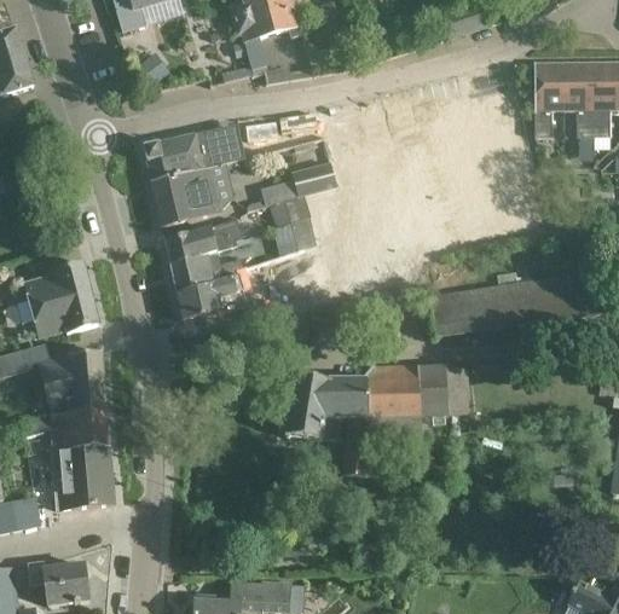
[(122,30),(145,23),(140,7),(168,0),(113,0),(122,30)]
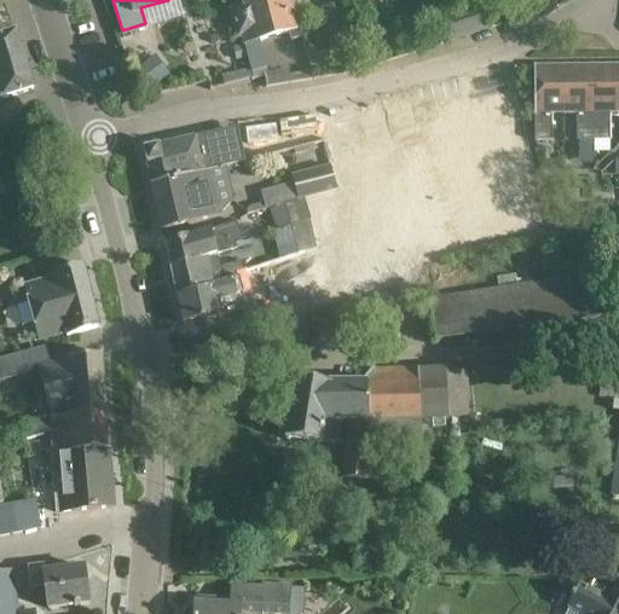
[(243,0),(243,1),(230,5),(237,34),(242,33),(243,36),(252,68),(266,64),(259,36),(288,29),(290,36),(301,33),(293,0),(243,0)]
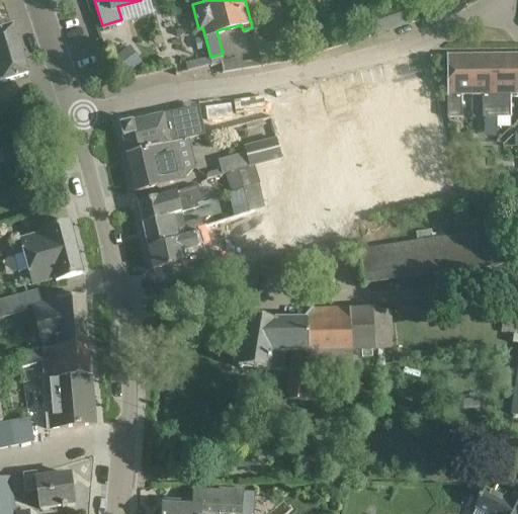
[(383,5),(391,26),(409,20),(402,0),(399,0),(383,5)]
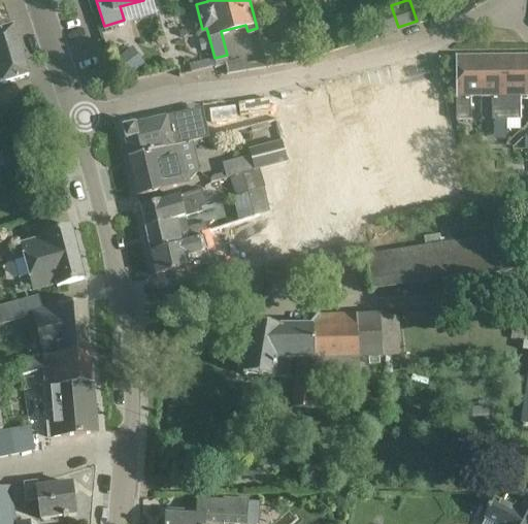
[(282,35),(298,31),(292,4),(275,8),(282,35)]
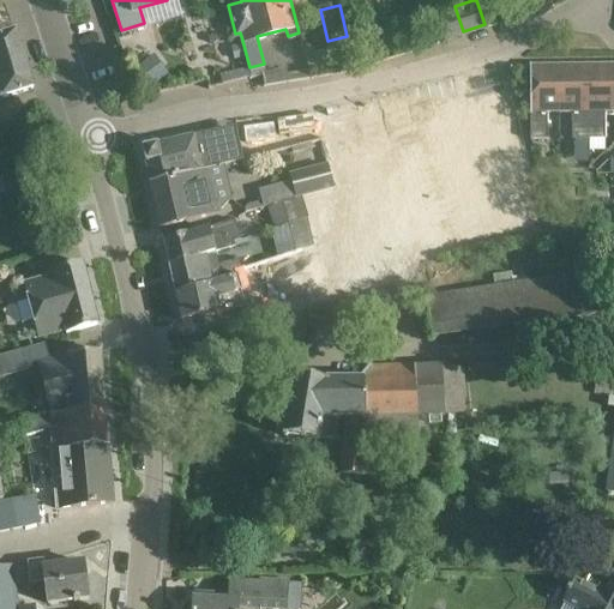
[(441,38),(463,31),(455,6),(433,13),(441,38)]
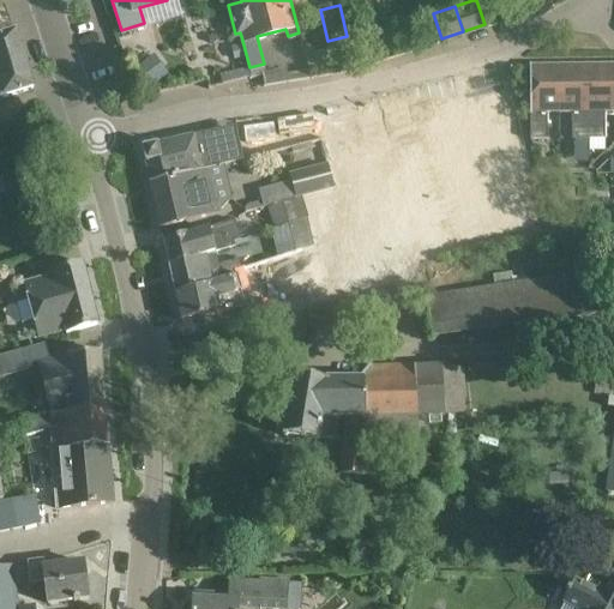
[(0,95),(2,95),(32,85),(16,29),(0,32),(0,95)]
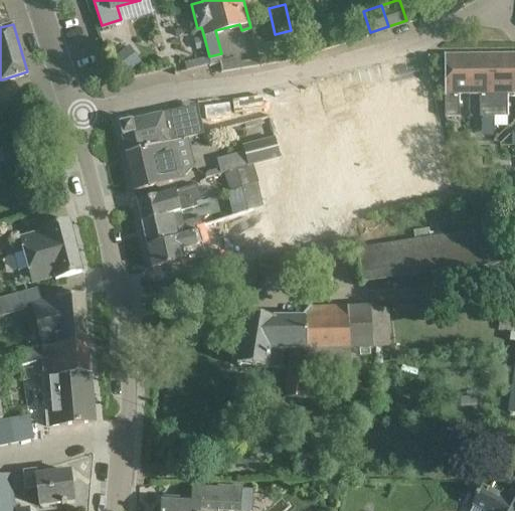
[(514,49),(493,50),(493,114),(507,114),(507,92),(514,91),(514,49)]
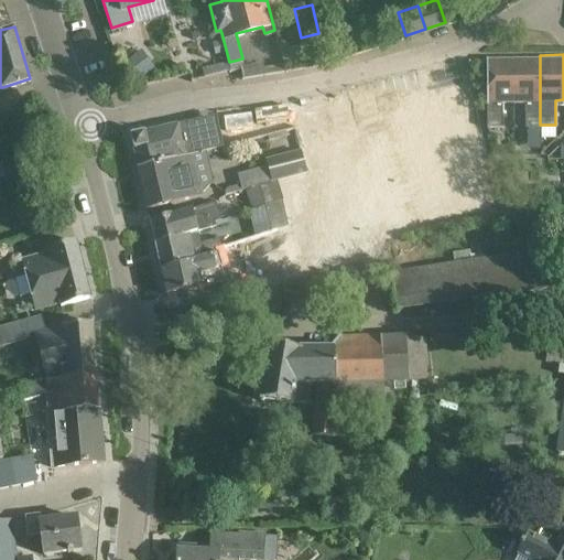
[(512,100),(512,55),(486,56),(486,125),(502,125),(502,100),(512,100)]
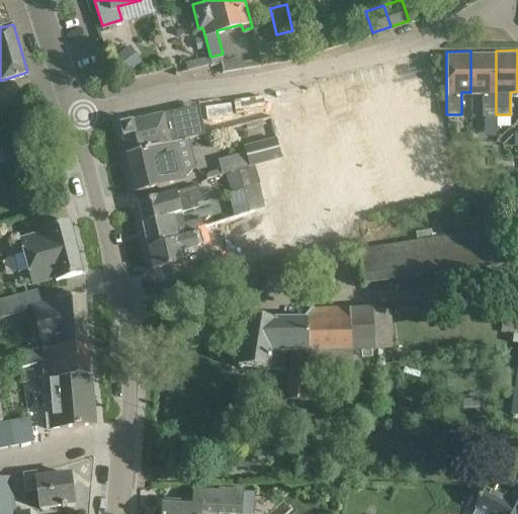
[(470,51),(470,92),(483,92),(483,114),(496,114),(496,51),(470,51)]
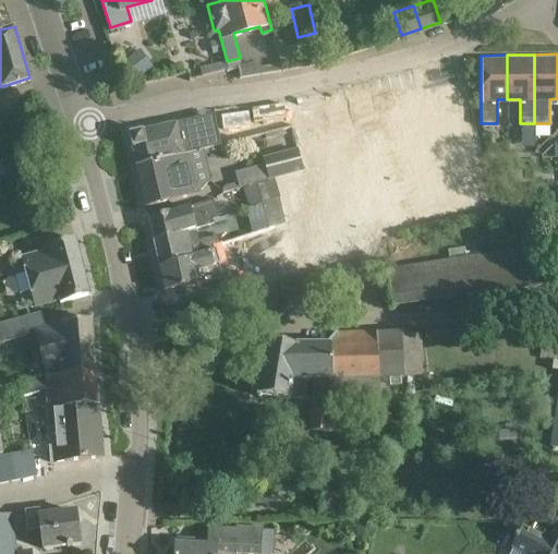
[(226,68),(222,59),(198,64),(202,74),(226,68)]
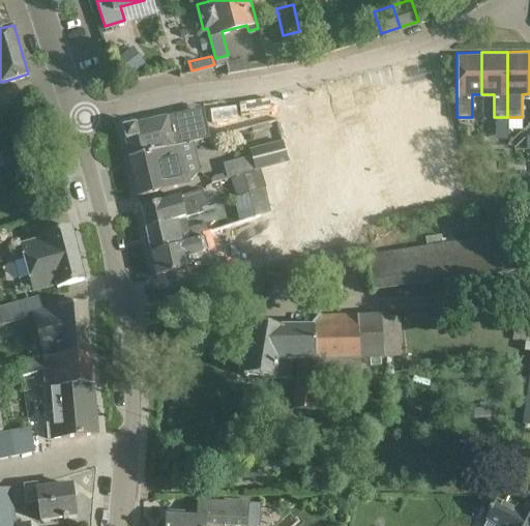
[(226,59),(228,70),(268,64),(267,57),(247,60),(246,56),(226,59)]
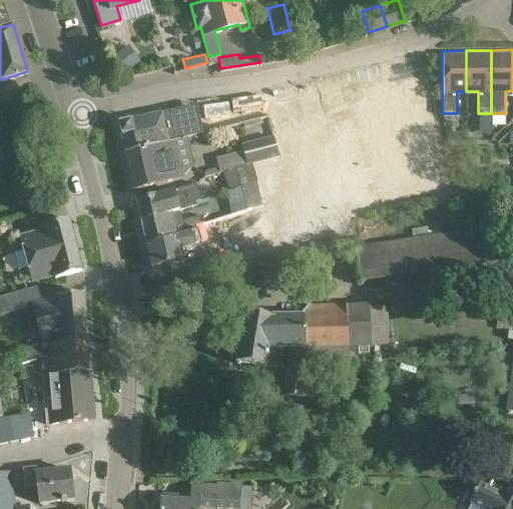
[(319,89),(296,95),(305,134),(329,128),(319,89)]
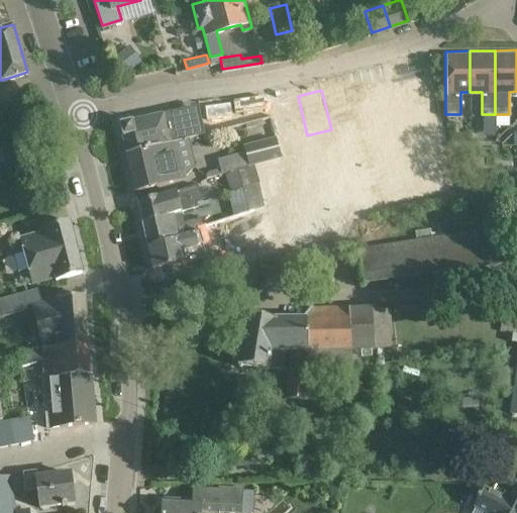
[(387,95),(348,105),(355,128),(394,118),(387,95)]
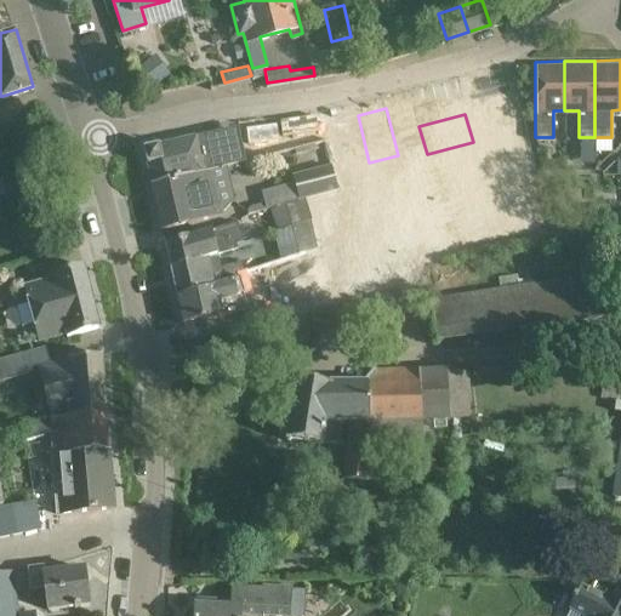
[(154,143),(143,146),(146,155),(147,161),(148,161),(153,182),(152,182),(152,183),(209,169),(227,164),(246,159),(245,159),(239,131),(239,129),(233,130),(204,137),(200,138),(201,141),(197,141),(195,135),(192,136),(192,135),(154,143)]
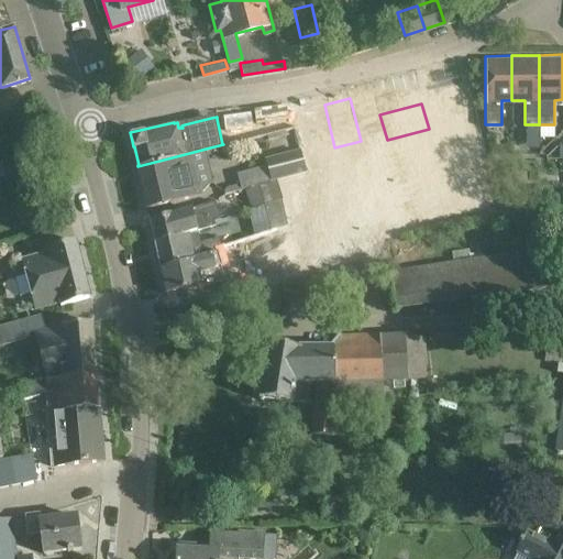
[(429,129),(387,140),(394,167),(435,156),(429,129)]
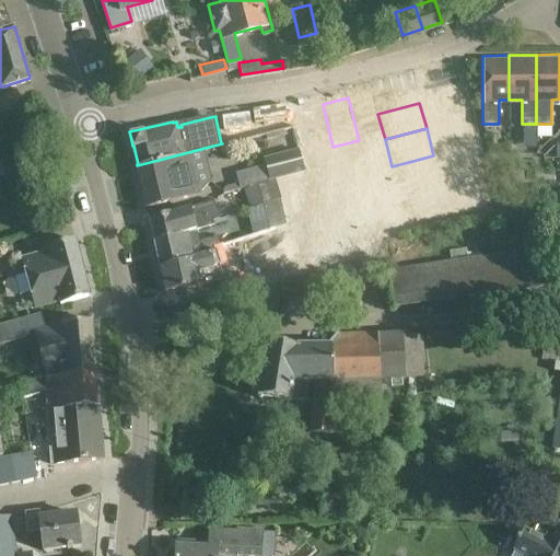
[(265,162),(235,171),(240,186),(304,168),(298,147),(263,157),(265,162)]
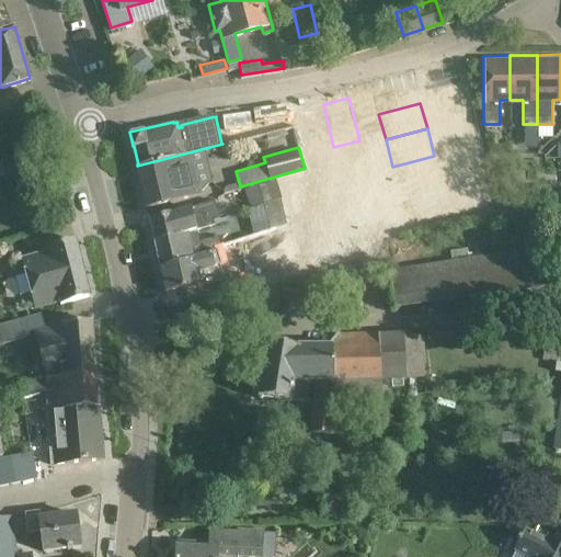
[(189,152),(137,166),(146,203),(146,205),(199,191),(189,152)]
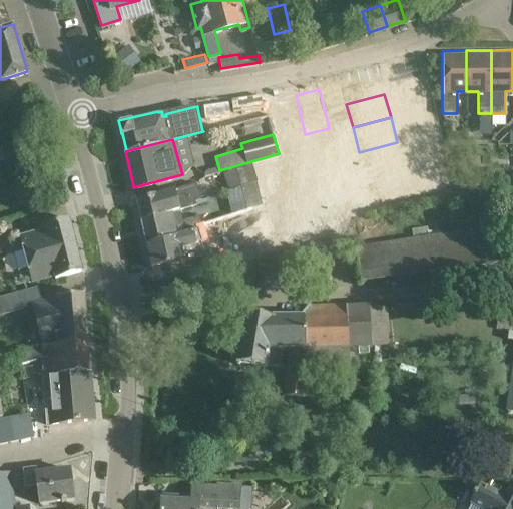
[(397,142),(359,152),(366,177),(404,168),(397,142)]
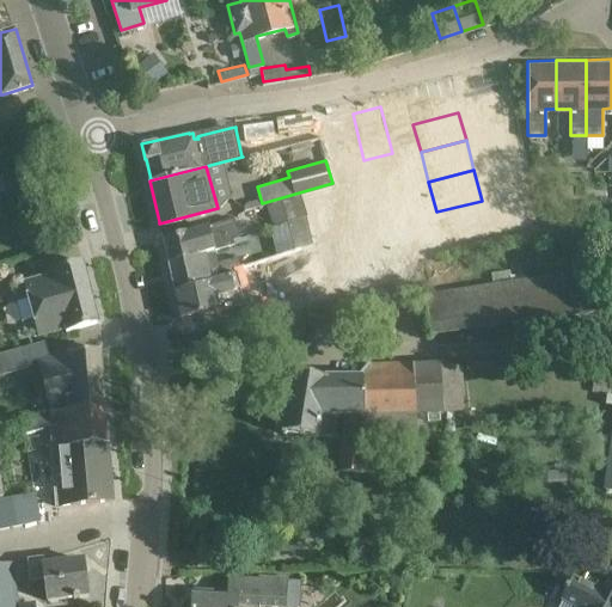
[(324,227),(310,231),(314,249),(328,246),(372,235),(363,201),(320,210),(324,227)]
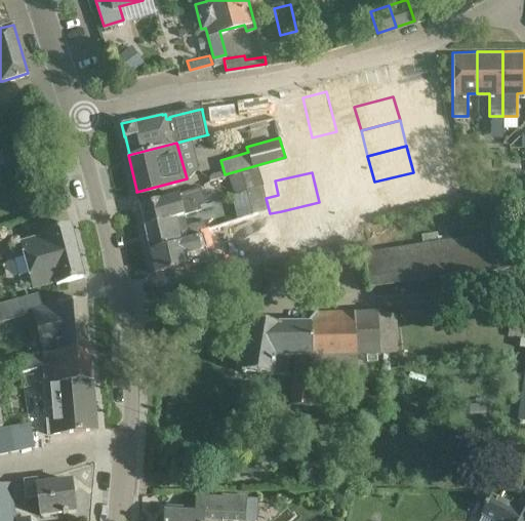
[(183,212),(183,213),(200,208),(199,203),(204,202),(200,186),(177,192),(139,203),(144,224),(183,212)]
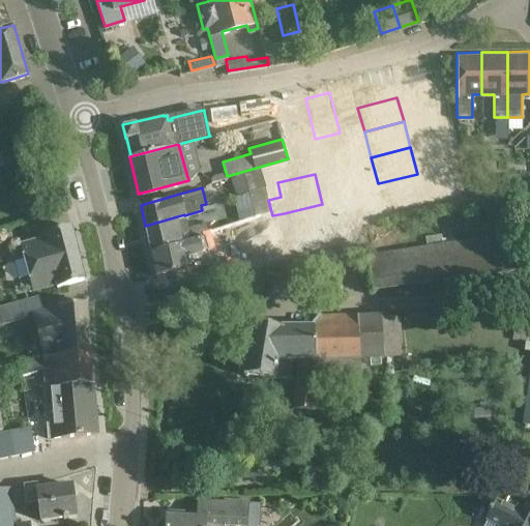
[(265,187),(249,191),(254,213),(269,208),(265,187)]
